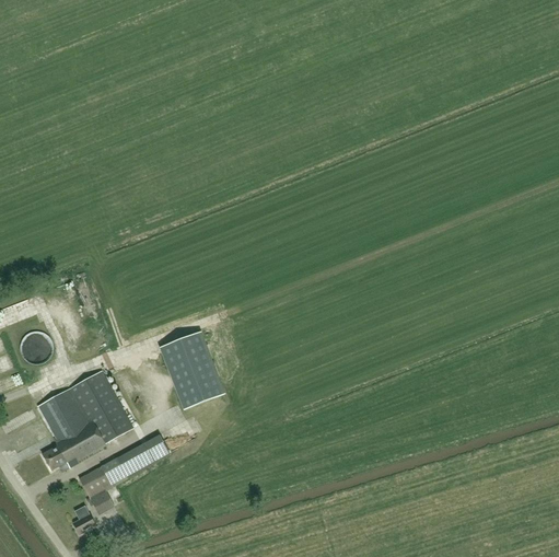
[(99,321),(80,323),(82,337),(101,335),(99,321)]
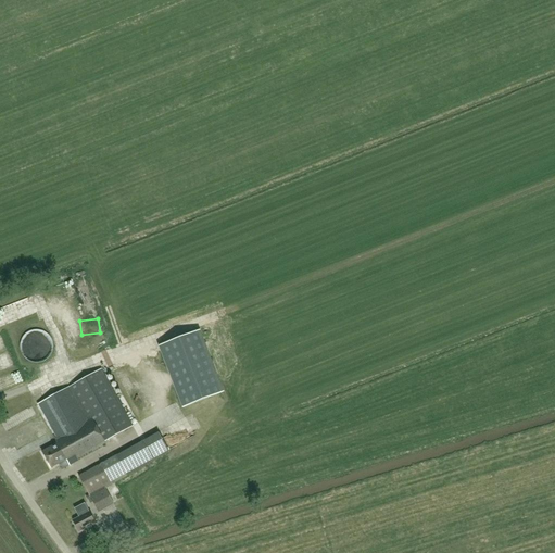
[(52,346),(52,344),(52,343),(52,341),(51,340),(51,338),(51,337),(50,335),(49,334),(48,331),(46,330),(45,329),(42,328),(41,327),(39,327),(37,327),(36,326),(34,326),(33,327),(30,327),(29,327),(28,328),(26,329),(25,330),(24,331),(23,332),(22,334),(21,336),(20,337),(20,339),(19,341),(19,342),(19,344),(20,347),(20,348),(21,350),(21,352),(22,353),(23,354),(24,355),(25,356),(27,357),(28,357),(29,359),(32,359),(33,360),(35,360),(37,360),(38,360),(40,359),(42,359),(43,357),(46,356),(47,355),(48,353),(49,352),(50,351),(51,349),(51,348),(52,346)]
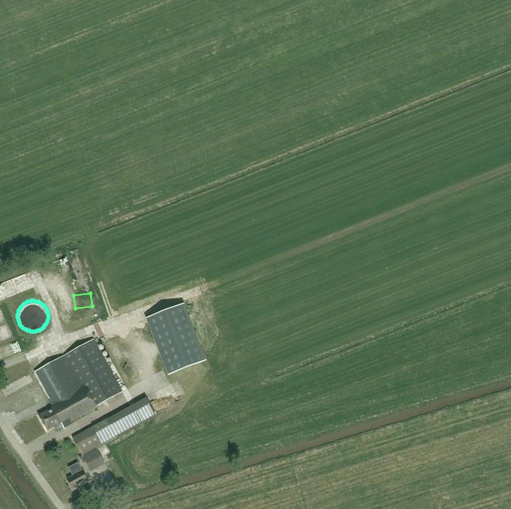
[(167,372),(204,358),(183,302),(145,316),(167,372)]
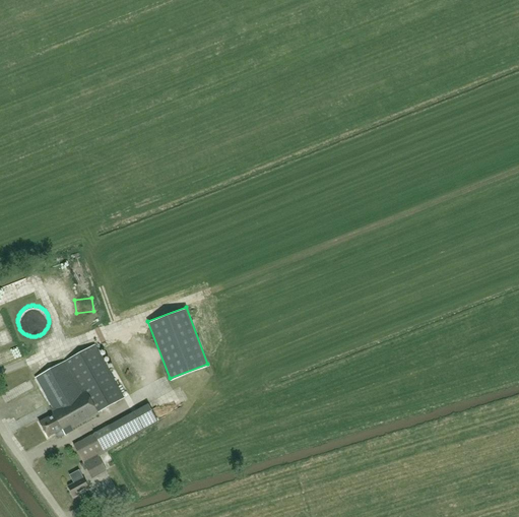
[(0,342),(10,338),(6,329),(0,331),(0,342)]
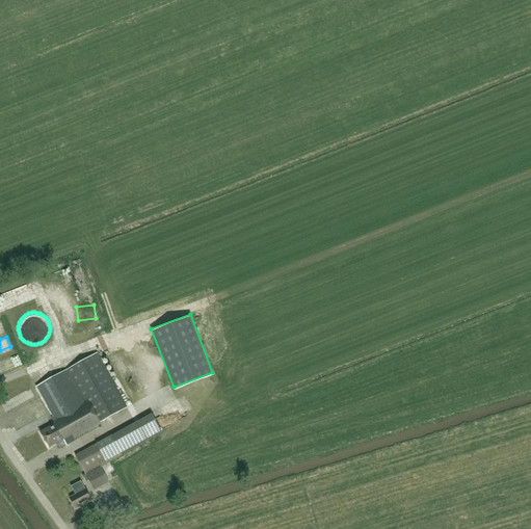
[(64,368),(36,385),(53,415),(51,416),(54,421),(40,430),(48,445),(63,437),(67,443),(70,441),(69,439),(69,438),(100,420),(99,418),(126,403),(99,355),(96,350),(64,368)]
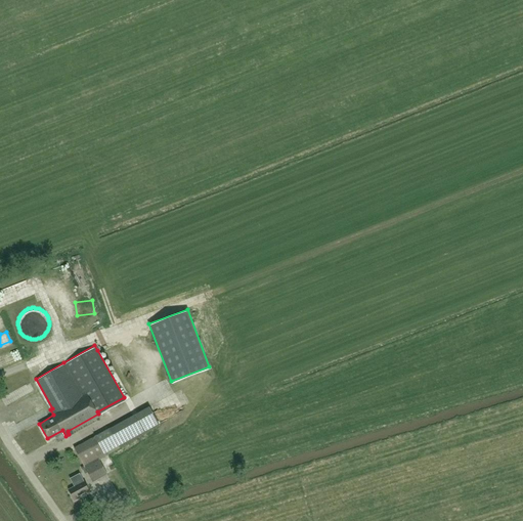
[(5,365),(19,360),(16,353),(2,358),(5,365)]
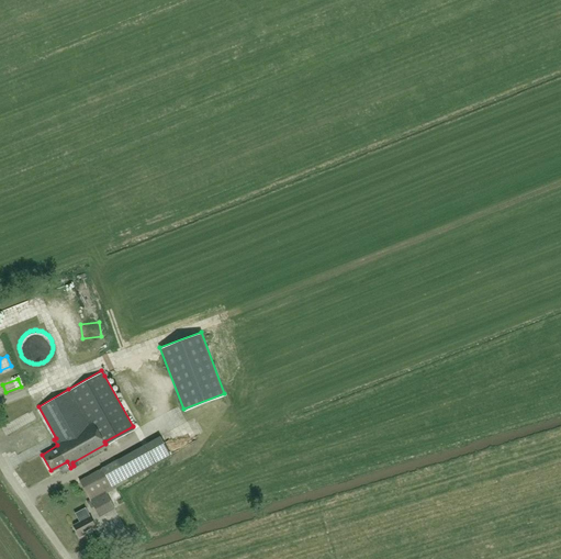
[(31,412),(20,415),(23,422),(33,418),(31,412)]
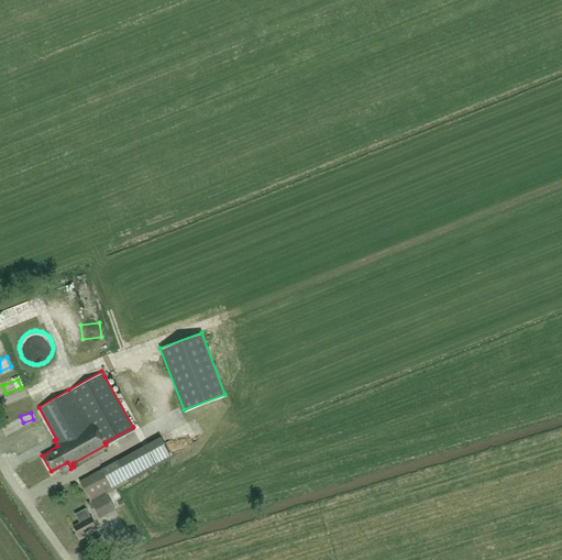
[(189,430),(177,431),(177,446),(189,445),(189,430)]
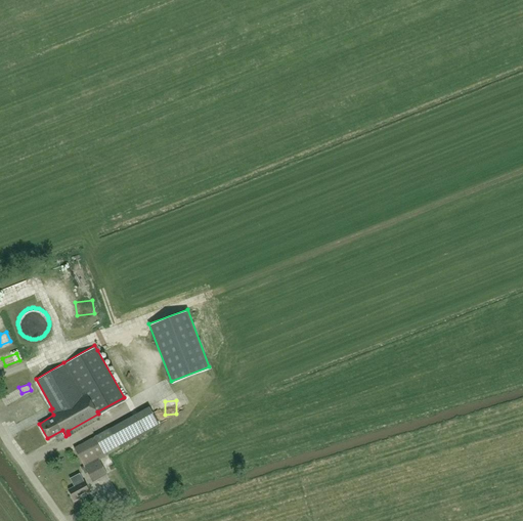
[(94,435),(74,446),(84,465),(91,478),(105,471),(98,457),(104,453),(103,452),(94,435)]
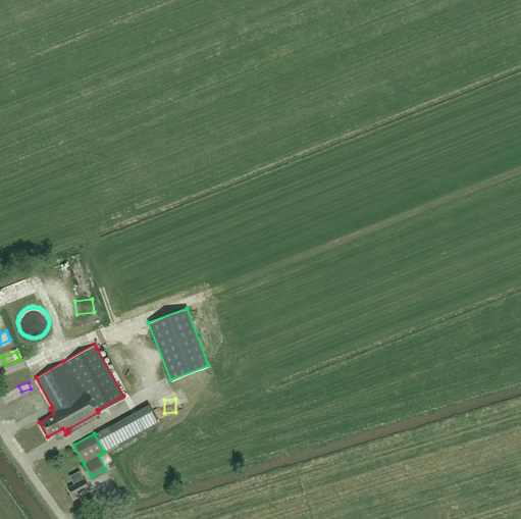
[(73,483),(67,486),(73,496),(89,487),(79,469),(68,475),(73,483)]
